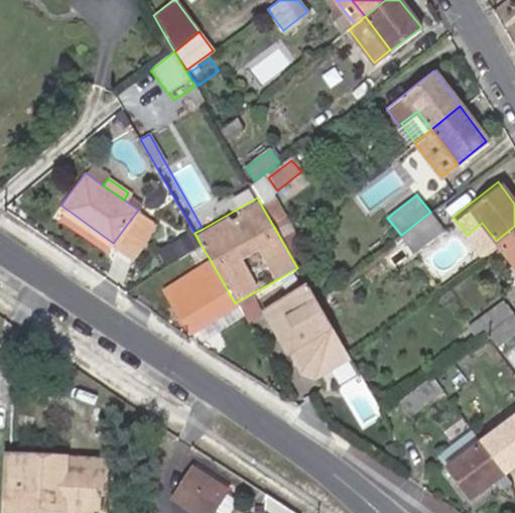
[(138,210),(114,242),(128,253),(151,221),(138,210)]
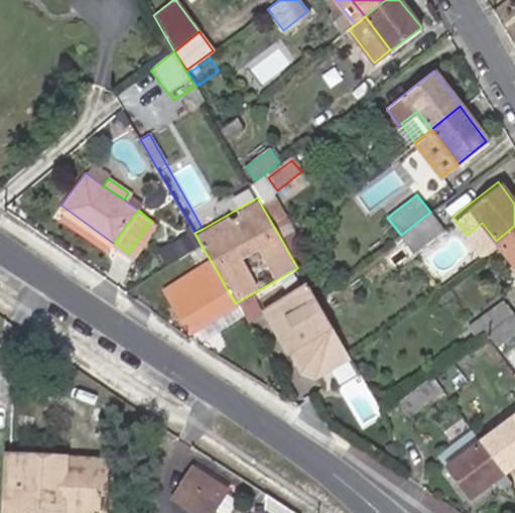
[(430,212),(401,235),(411,247),(440,225),(430,212)]
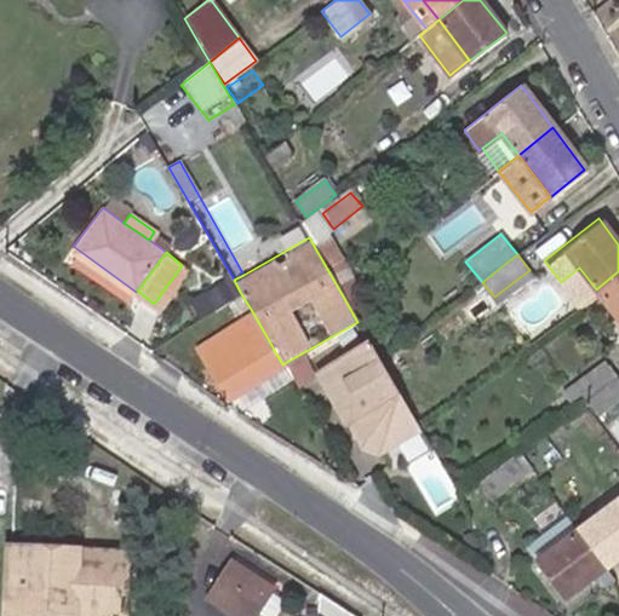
[(618,271),(596,289),(618,318),(618,271)]
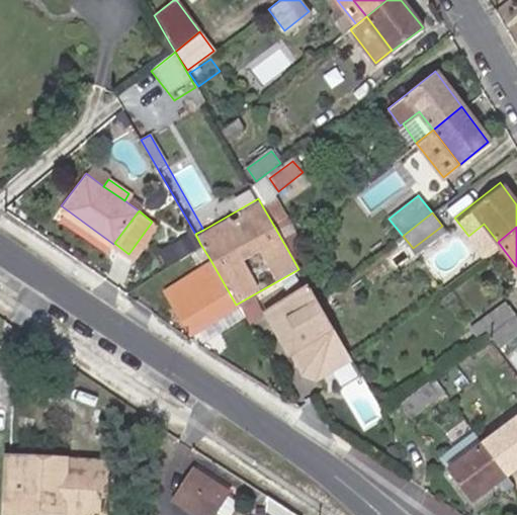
[(195,234),(174,245),(180,255),(200,244),(195,234)]
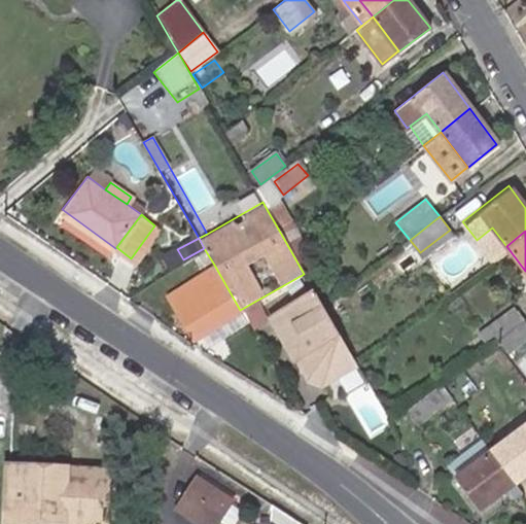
[(240,310),(214,265),(165,292),(191,338),(196,336),(240,310)]
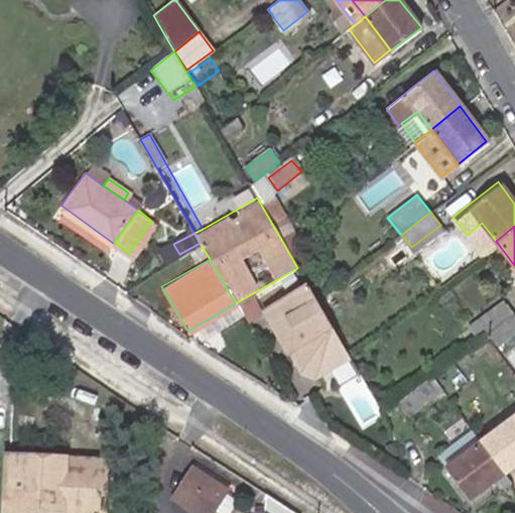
[(316,300),(307,285),(262,311),(286,352),(289,351),(301,371),(313,375),(348,355),(316,300)]
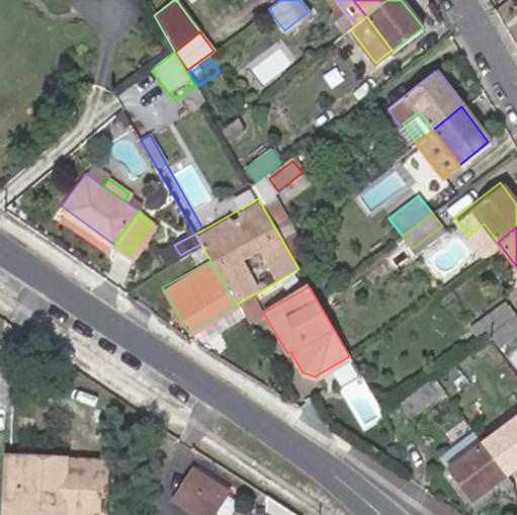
[(250,296),(236,305),(243,316),(249,326),(262,318),(250,296)]
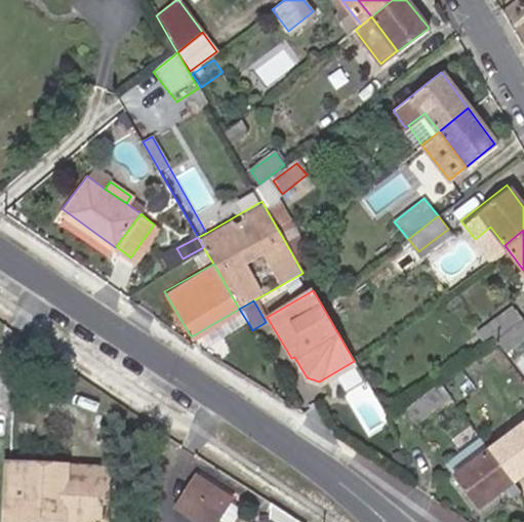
[(512,305),(478,330),(484,338),(492,332),(496,337),(522,317),(512,305)]
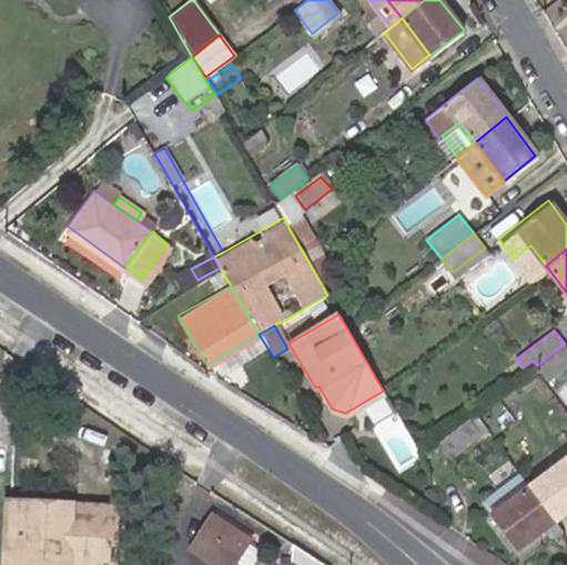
[(259,334),(211,362),(218,374),(266,346),(259,334)]
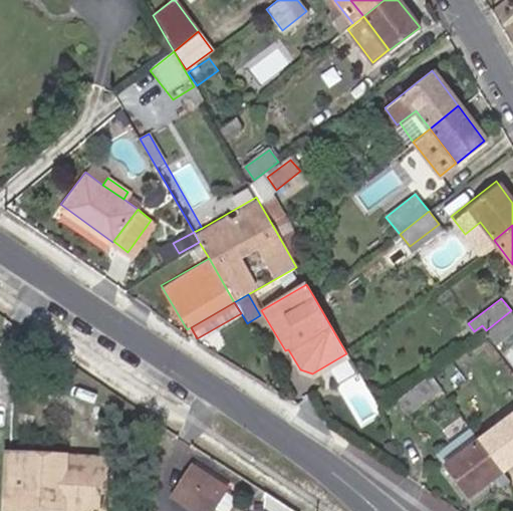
[(512,312),(511,310),(486,330),(494,341),(512,326),(512,312)]
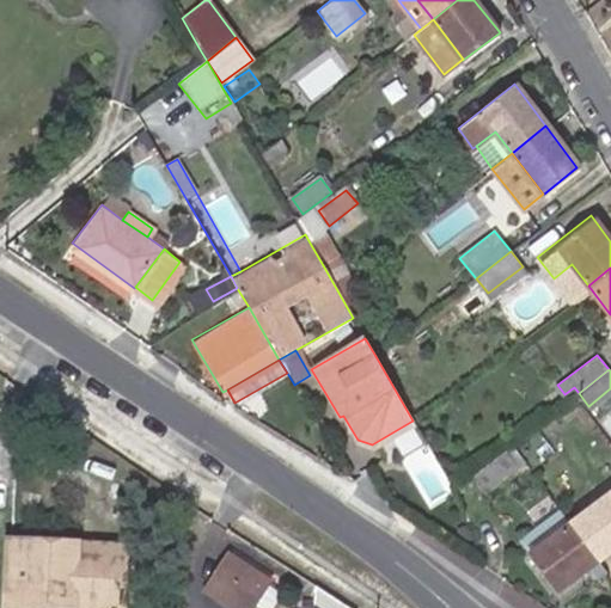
[(527,464),(514,447),(505,454),(517,472),(527,464)]
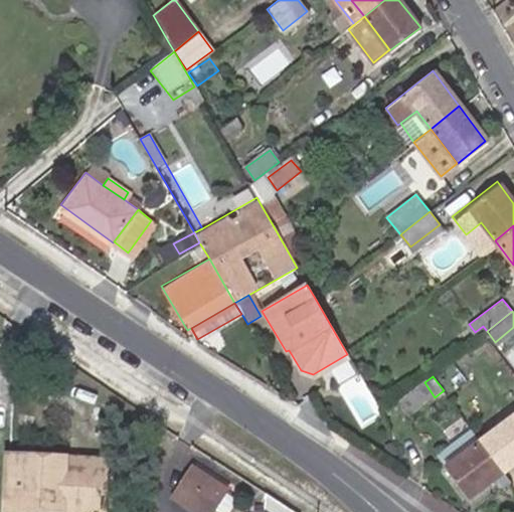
[(435,397),(424,382),(397,403),(407,417),(435,397)]
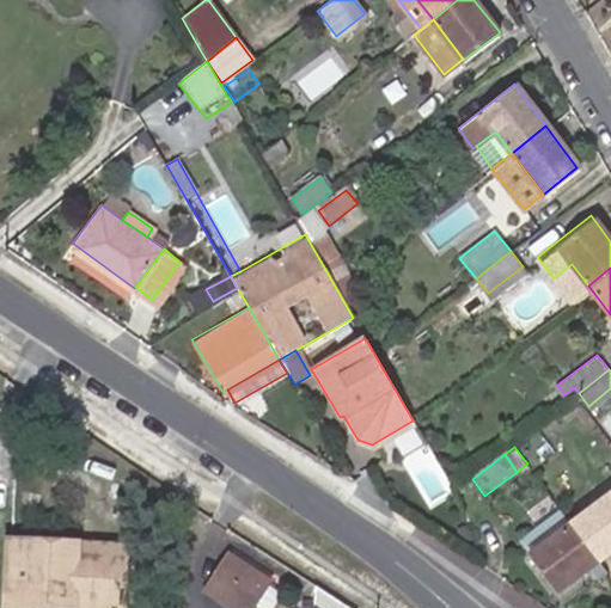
[(610,491),(570,522),(597,558),(610,546),(610,491)]
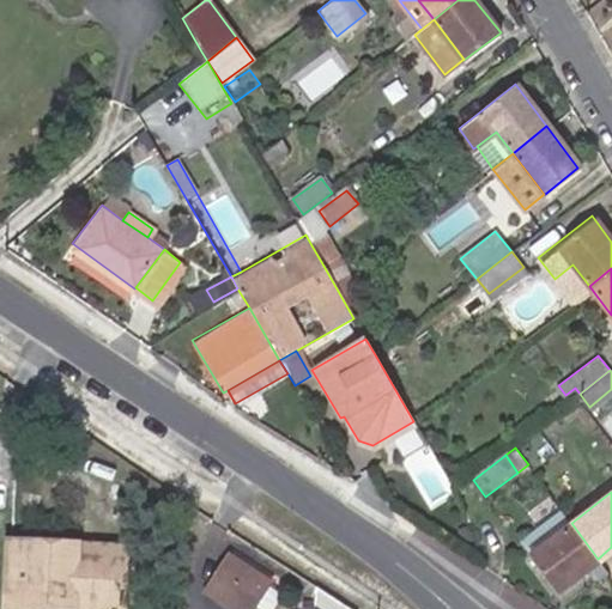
[(520,540),(529,554),(571,523),(561,509),(520,540)]
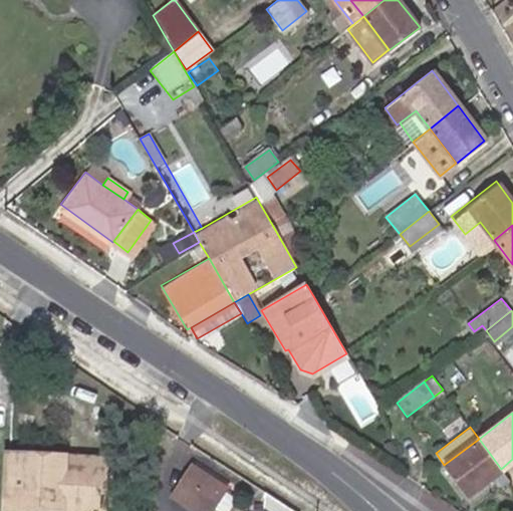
[(466,495),(501,469),(479,439),(444,465),(466,495)]
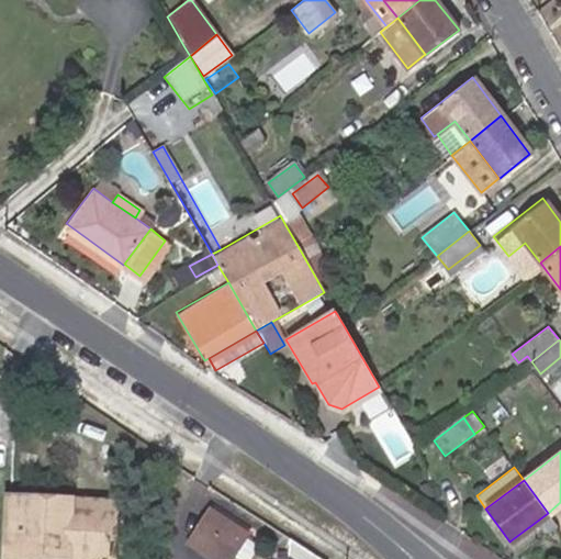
[(68,511),(68,499),(9,496),(7,555),(113,558),(114,512),(68,511)]
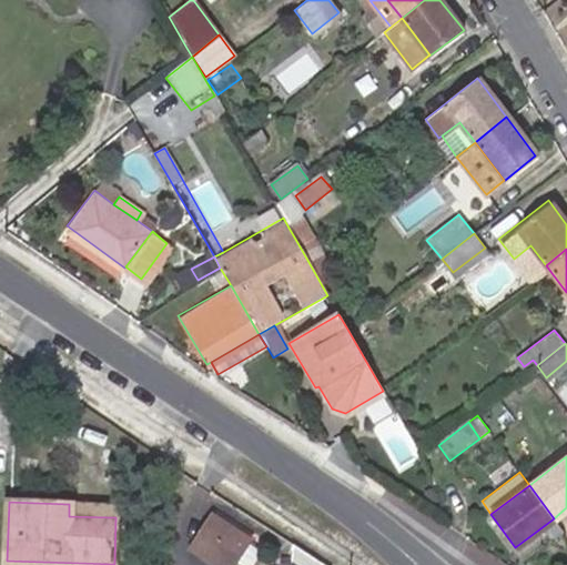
[(115,505),(69,504),(69,516),(115,517),(115,505)]
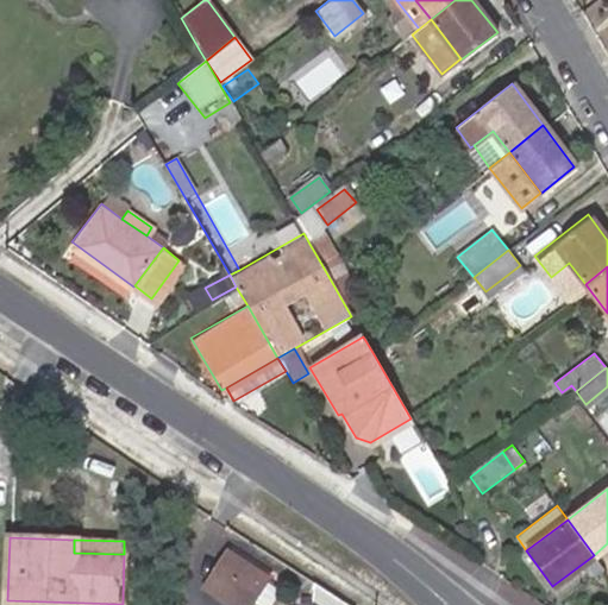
[(201,581),(240,604),(255,581),(259,573),(262,569),(223,546),(201,581)]
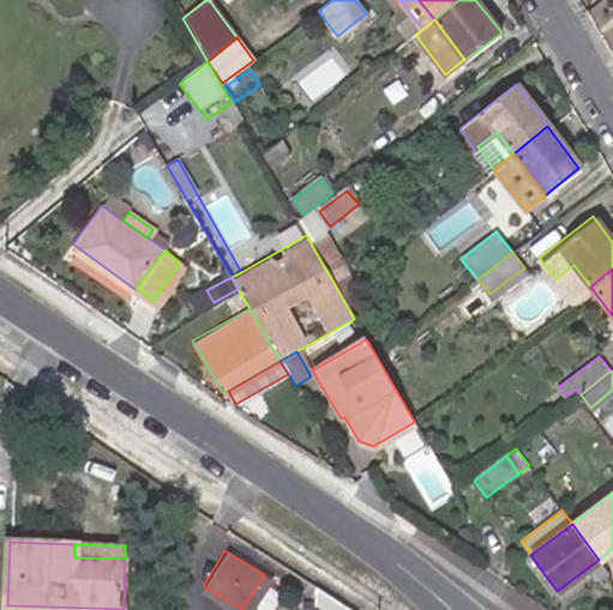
[(262,578),(257,586),(248,601),(256,604),(258,605),(268,603),(272,595),(270,584),(262,578)]
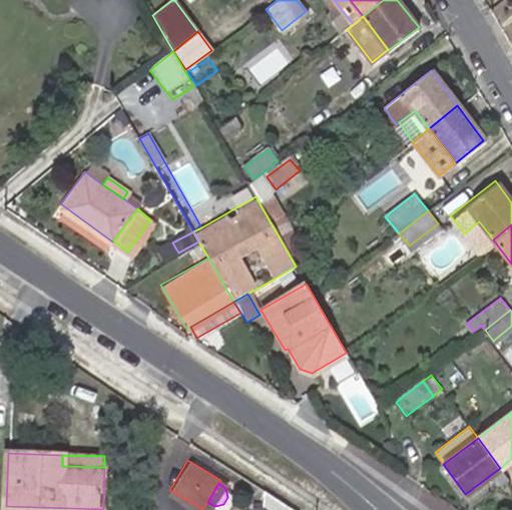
[(299,509),(268,490),(268,509),(299,509)]
